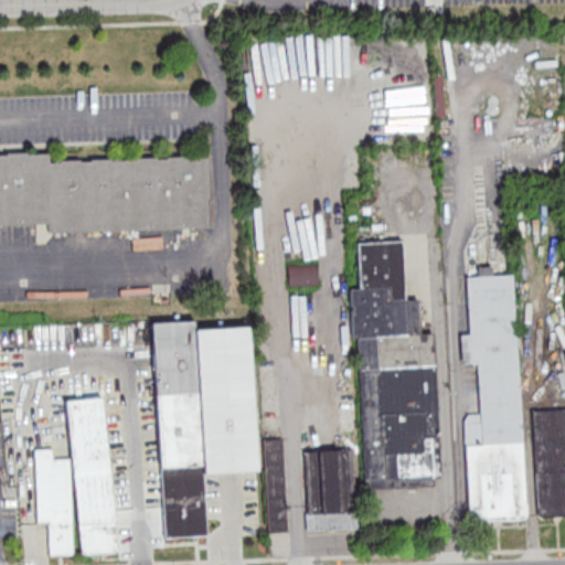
[(0,223),(48,222),(49,232),(211,226),(209,155),(49,160),(49,151),(0,152),(0,223)]
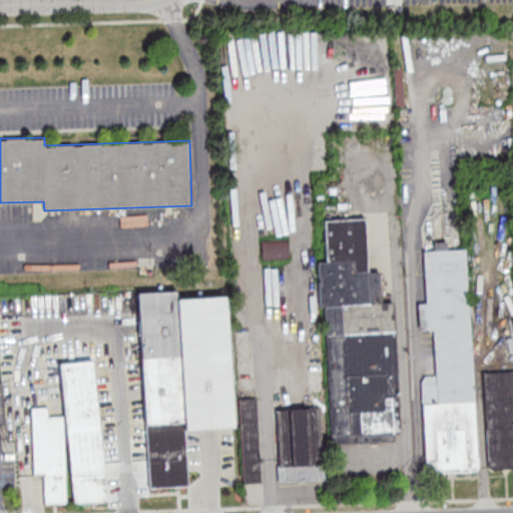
[(399,431),(395,302),(381,303),(379,272),(367,272),(365,218),(325,220),(327,262),(323,262),(329,444),(394,441),(393,431),(399,431)]
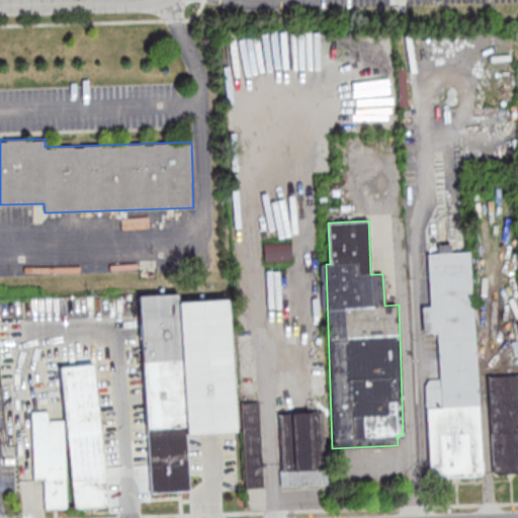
[(263,262),(290,262),(290,243),(263,243),(263,262)]
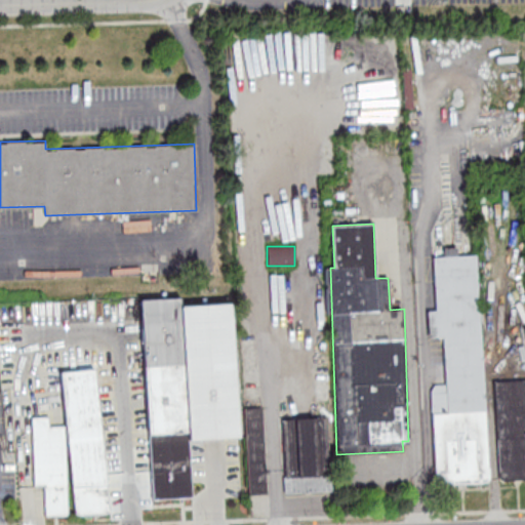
[(479,254),(457,255),(457,247),(444,247),(444,256),(434,256),(436,310),(427,310),(428,337),(444,337),(445,384),(431,384),(435,484),(487,482),(479,254)]
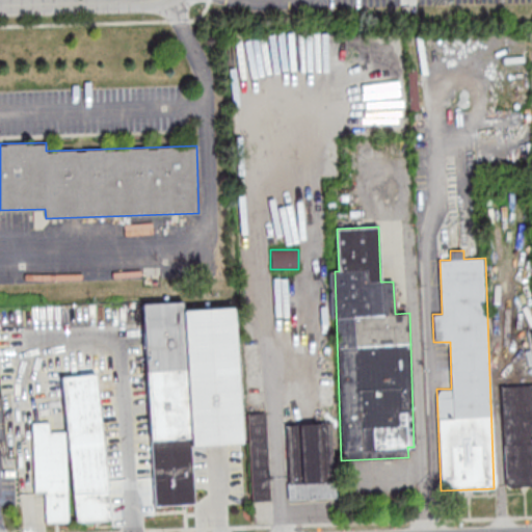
[(141,303),(155,504),(194,502),(181,300),(141,303)]
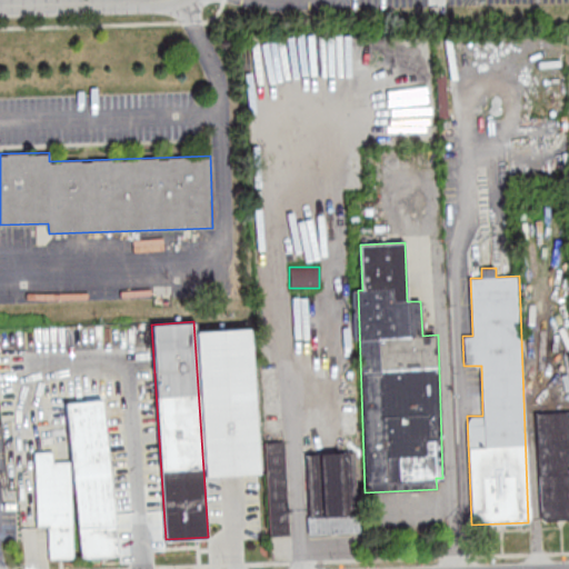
[(196,331),(250,328),(258,473),(205,476),(196,331)]
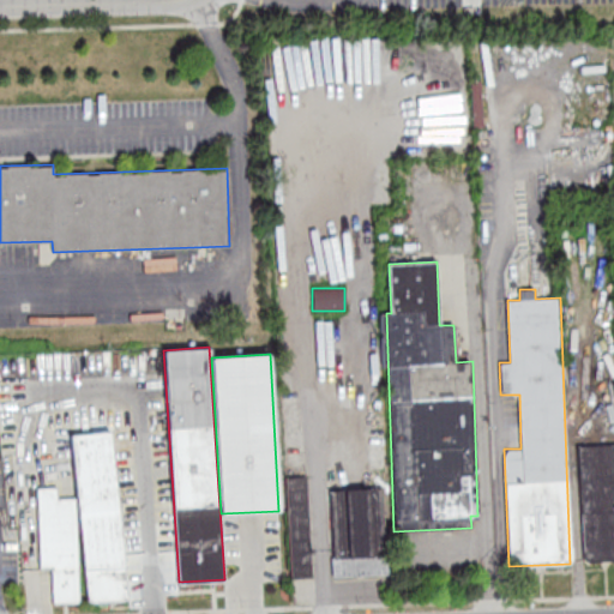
[(70,434),(113,429),(130,597),(86,602),(70,434)]
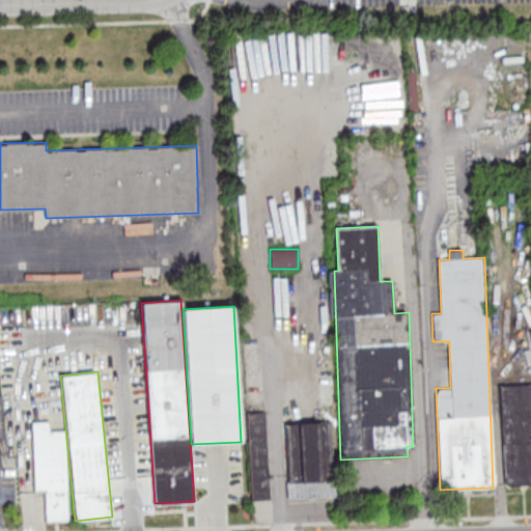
[(530,383),(501,384),(504,486),(530,485),(530,383)]
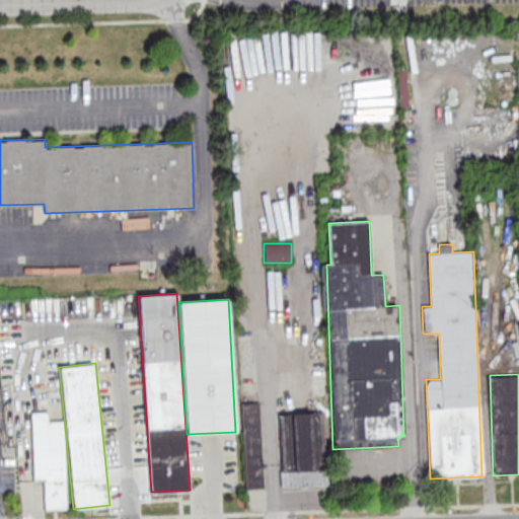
[(245,489),(264,488),(260,403),(241,403),(245,489)]
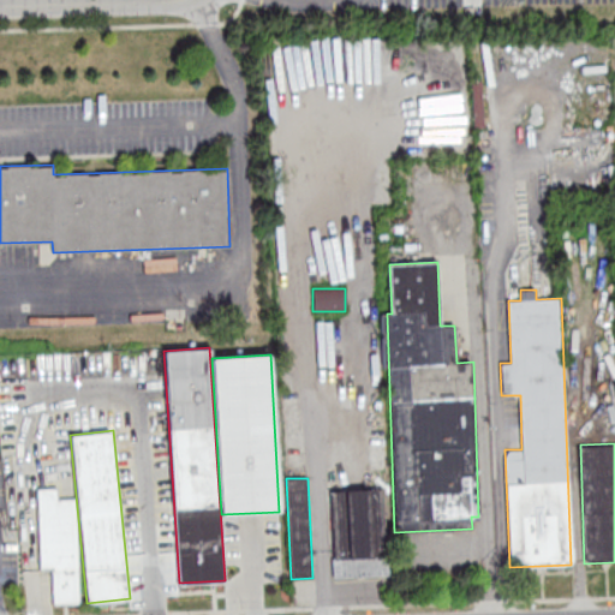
[(36,487),(39,567),(51,567),(52,604),(78,603),(76,497),(57,499),(57,487),(36,487)]
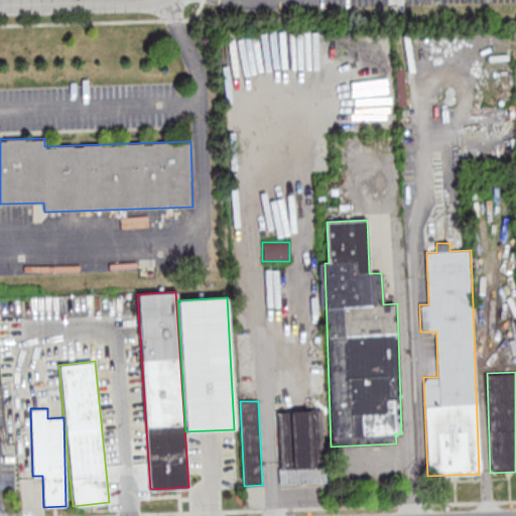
[(279,410),(281,484),(324,483),(321,409),(279,410)]
